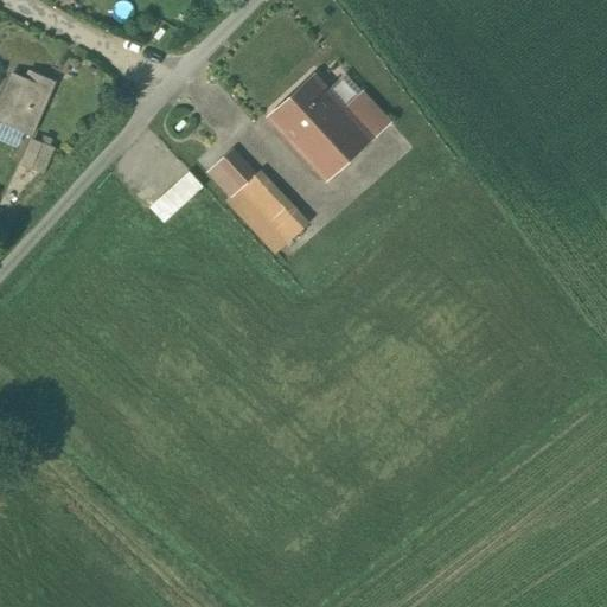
[(0,113),(34,128),(55,82),(30,70),(25,80),(12,74),(0,100),(0,113)]
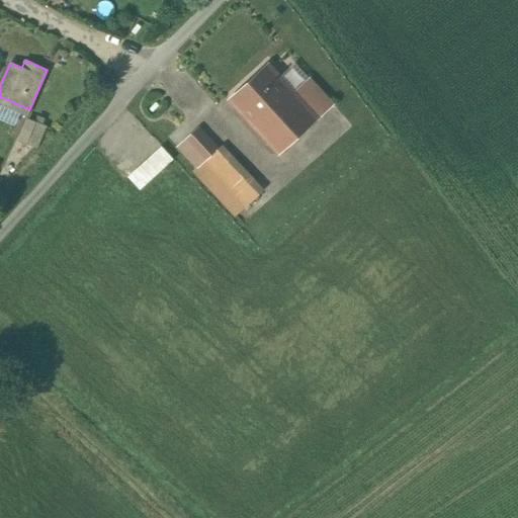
[(267,64),(229,99),(278,153),(317,118),(293,92),(267,64)]
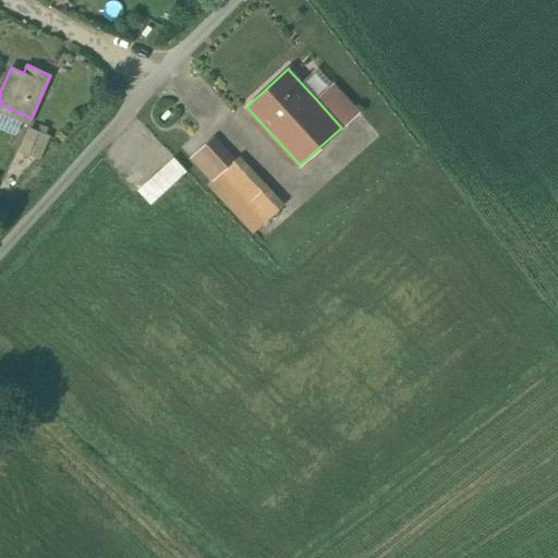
[(334,84),(316,99),(341,128),(359,111),(334,84)]
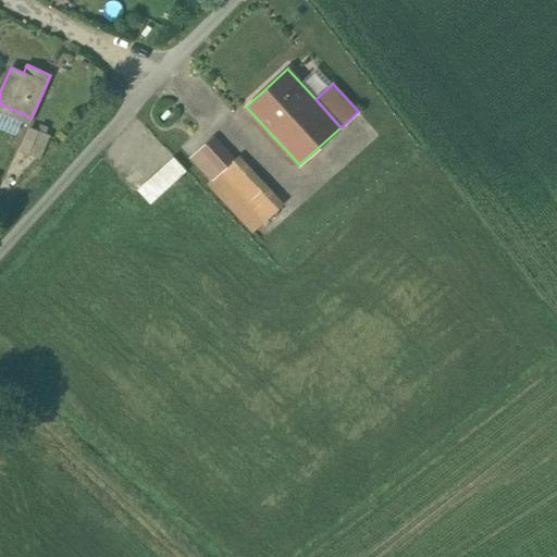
[(38,132),(29,127),(21,149),(28,153),(38,132)]
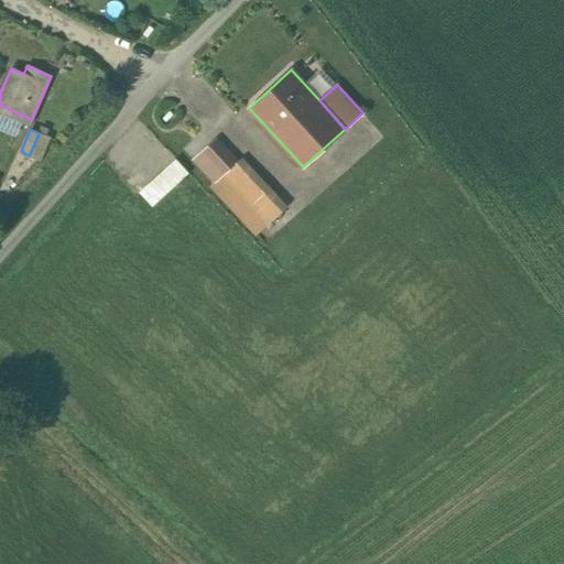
[(202,151),(223,174),(237,162),(215,139),(202,151)]
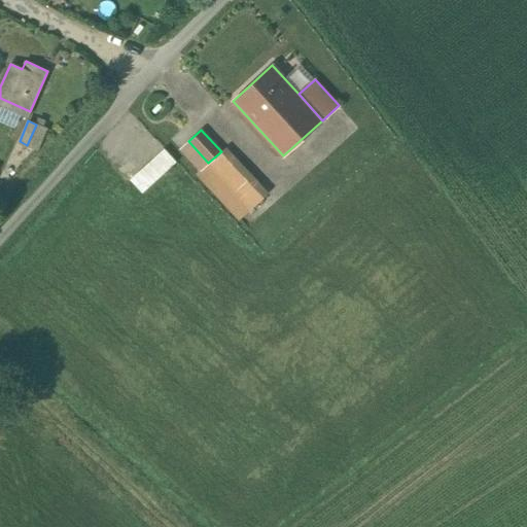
[(201,170),(208,163),(188,141),(180,148),(200,170),(201,170)]
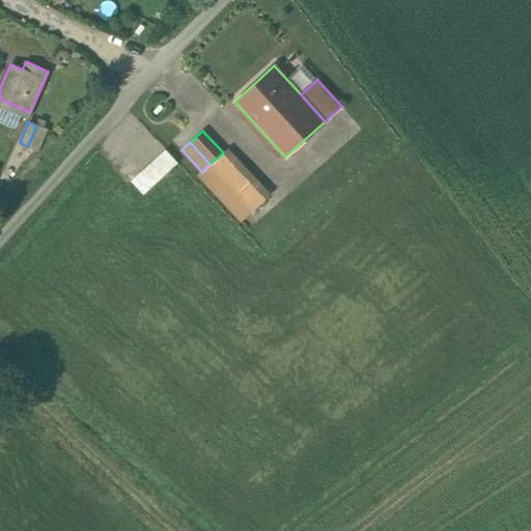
[(132,180),(143,192),(175,163),(165,150),(132,180)]
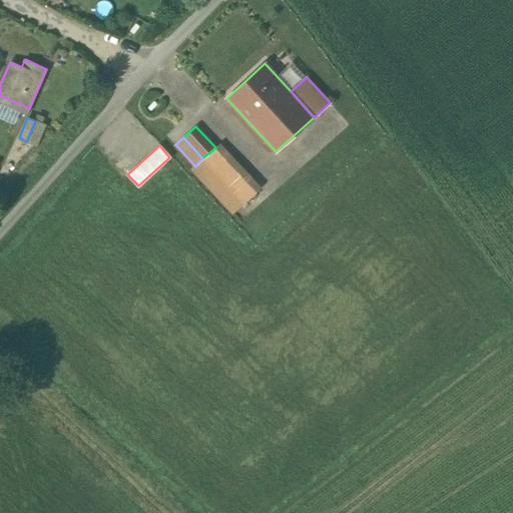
[(255,191),(215,147),(202,158),(195,165),(194,165),(191,167),(232,212),(255,191)]
